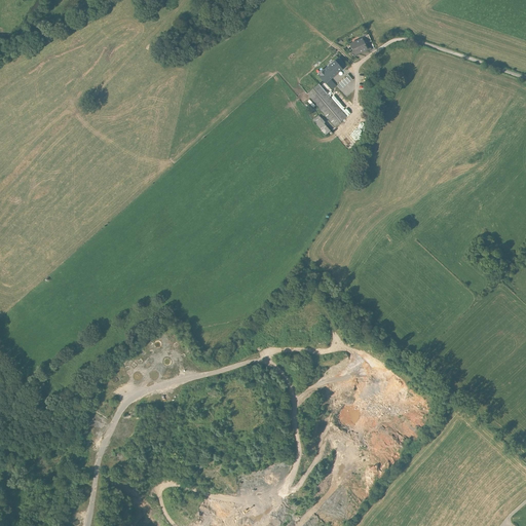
[(363,39),(350,44),(355,55),(368,50),(363,39)]
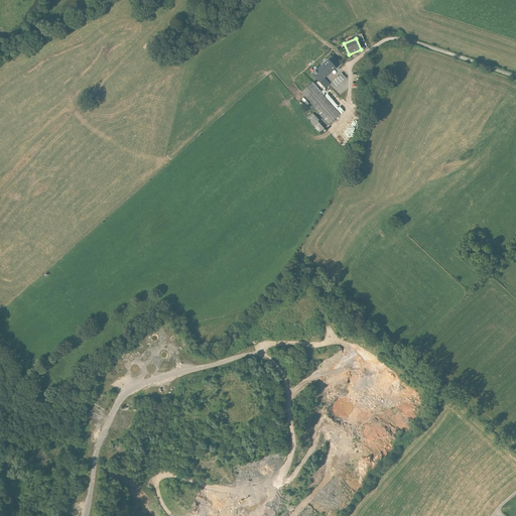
[(334,57),(325,65),(331,73),(340,66),(334,57)]
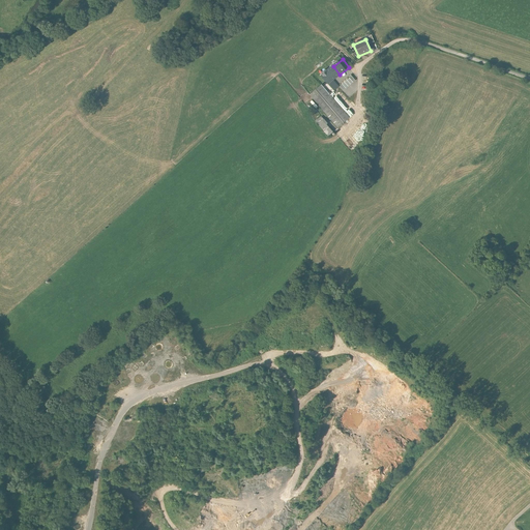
[(340,75),(333,66),(321,76),(326,82),(310,95),(336,129),(351,118),(331,94),(333,92),(336,96),(341,93),(342,95),(346,92),(343,88),(352,81),(346,74),(337,80),(336,78),(340,75)]
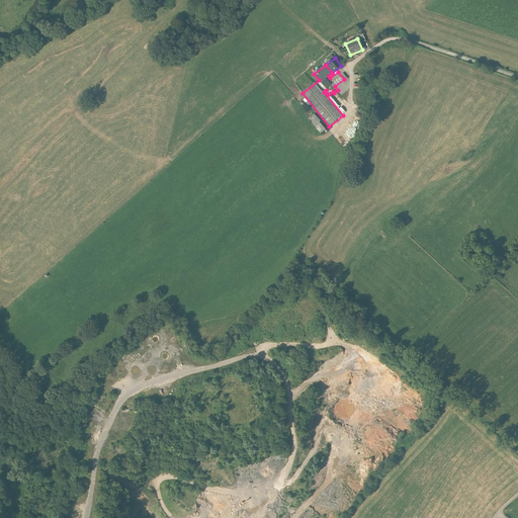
[(315,115),(309,120),(320,133),(325,128),(319,121),(320,120),(315,115)]
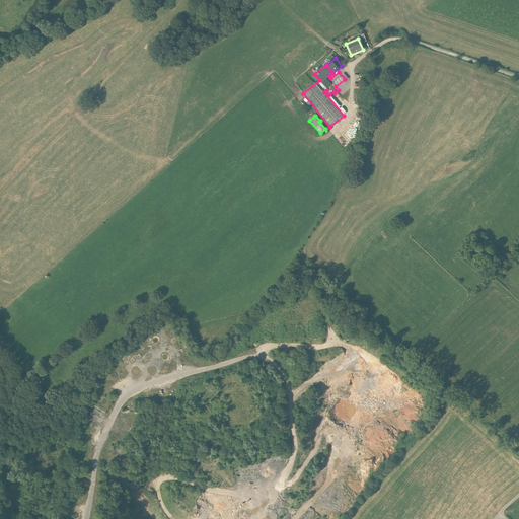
[(348,137),(352,133),(346,126),(335,135),(339,140),(346,135),(348,137)]
